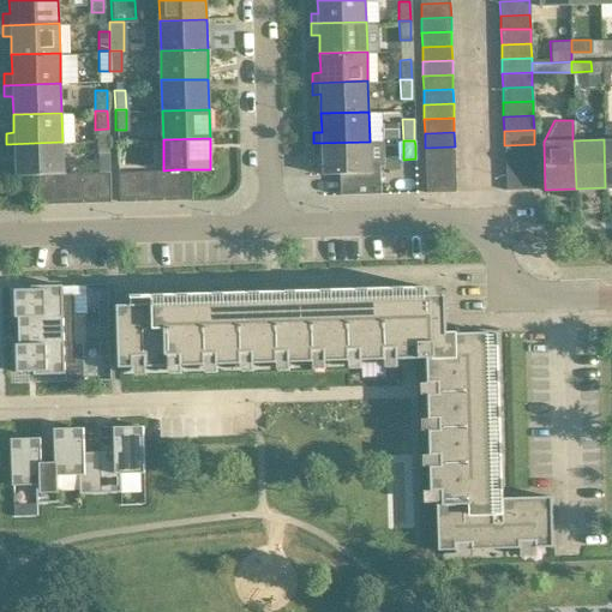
[(63,174),(63,172),(63,142),(6,144),(6,155),(15,155),(15,175),(36,174),(51,174),(63,174)]
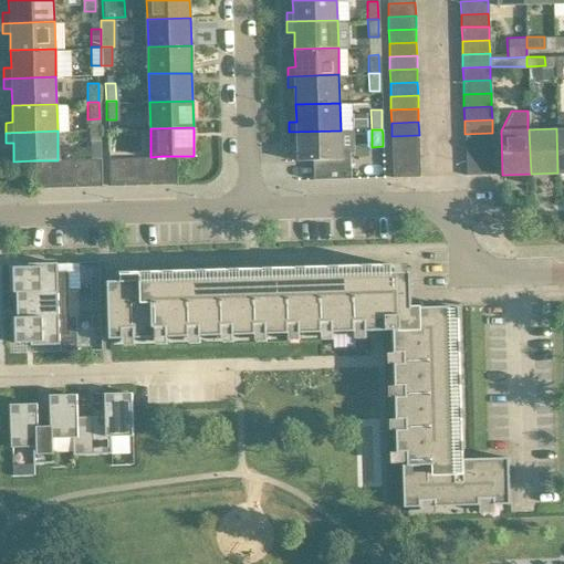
[(348,152),(343,147),(341,147),(341,131),(289,132),(290,142),(296,142),(298,160),(313,159),(313,179),(351,178),(350,156),(348,152)]
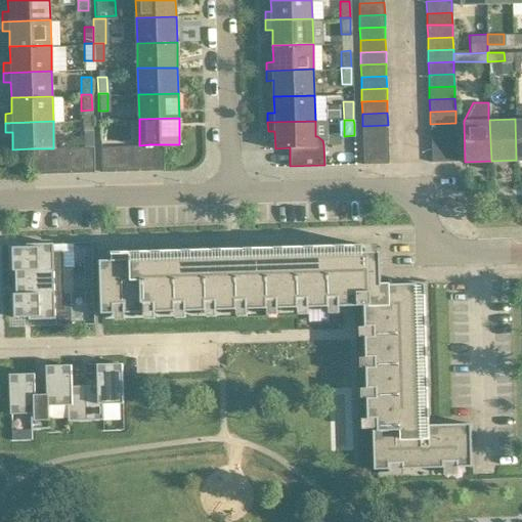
[(455,135),(455,123),(430,124),(430,136),(455,135)]
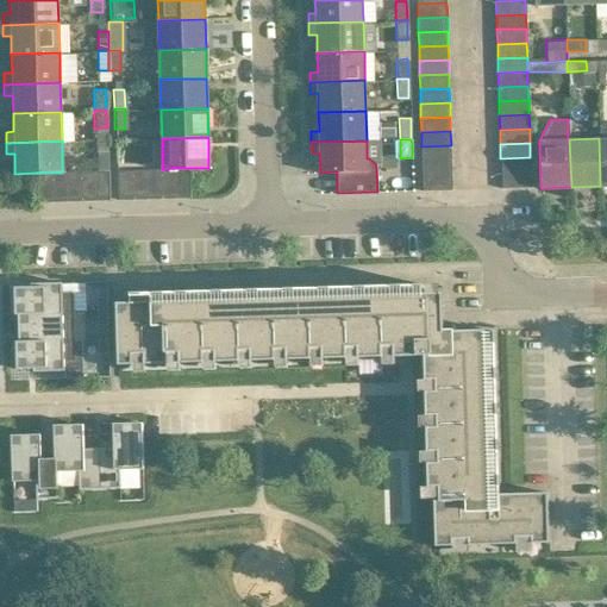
[(451,160),(451,145),(421,146),(421,161),(451,160)]
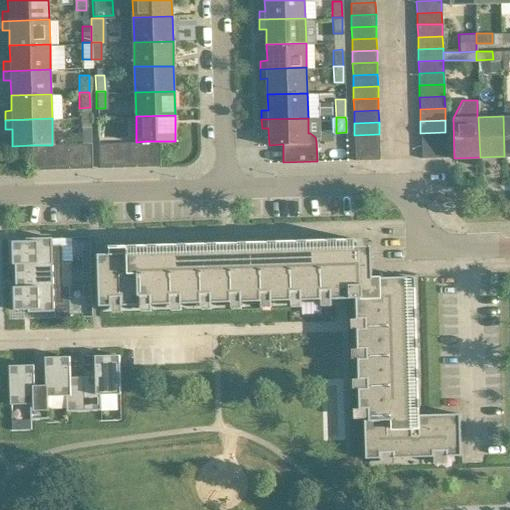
[(91,142),(90,125),(80,125),(80,143),(91,142)]
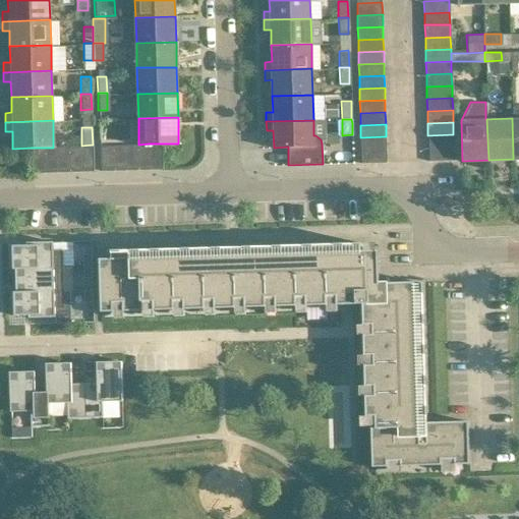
[(454,147),(453,134),(427,135),(428,148),(454,147)]
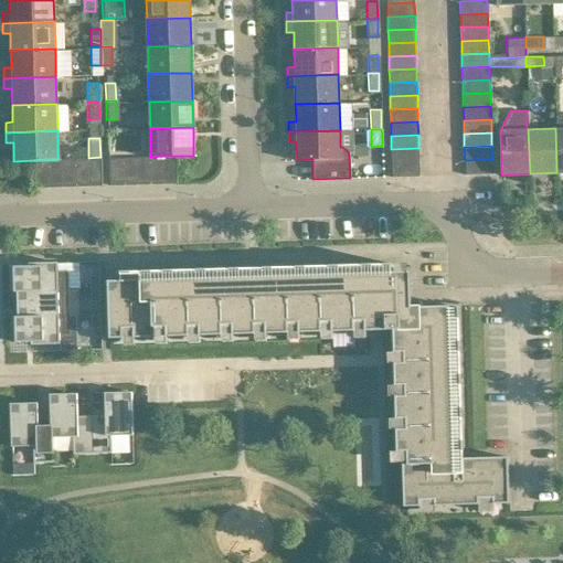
[(418,161),(418,148),(391,149),(392,162),(418,161)]
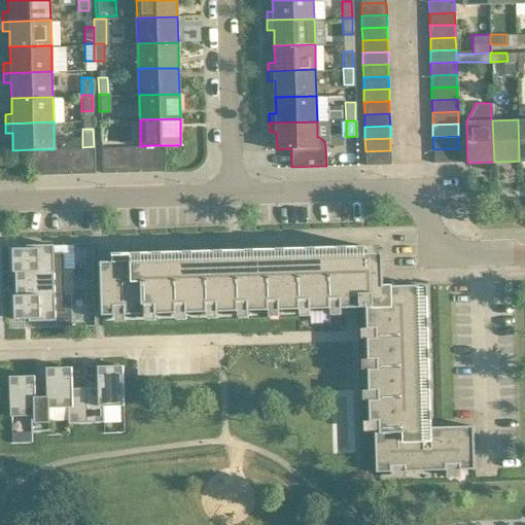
[(138,171),(138,145),(126,146),(126,171),(138,171)]
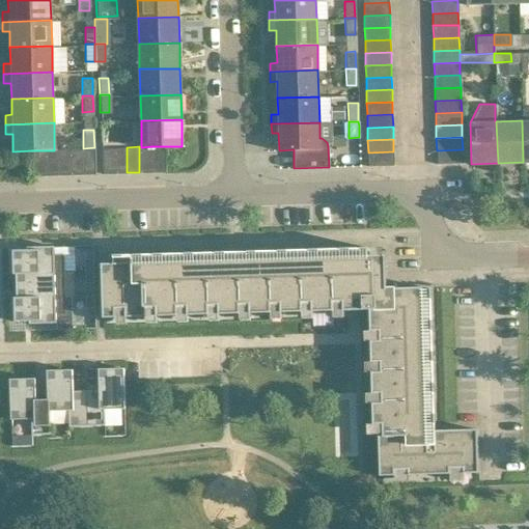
[(151,171),(151,146),(141,147),(141,146),(139,146),(139,172),(151,171)]
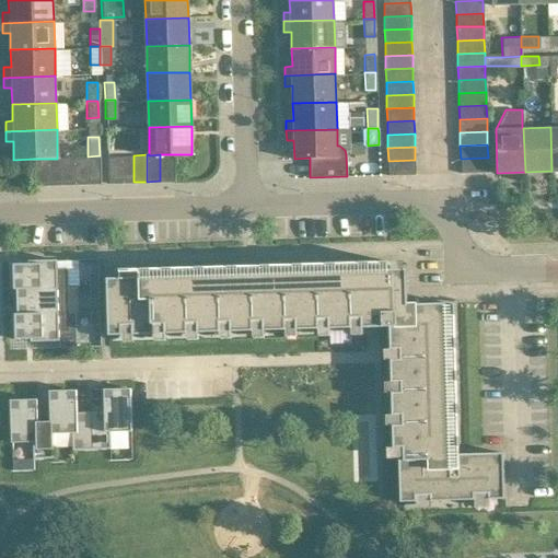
[(173,181),(173,154),(160,154),(160,181),(173,181)]
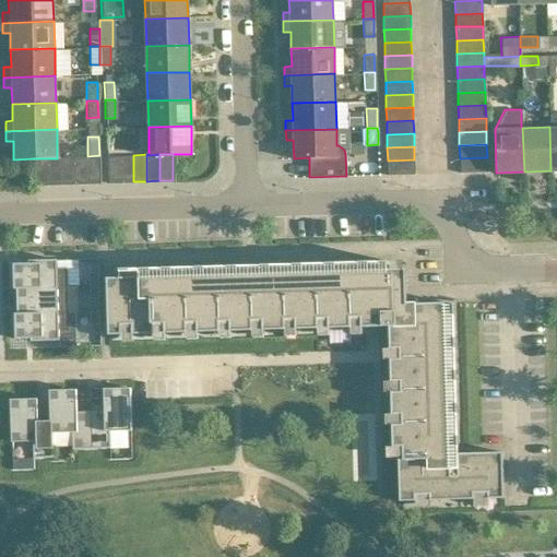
[(99,182),(99,156),(99,155),(87,156),(85,156),(86,184),(99,182)]
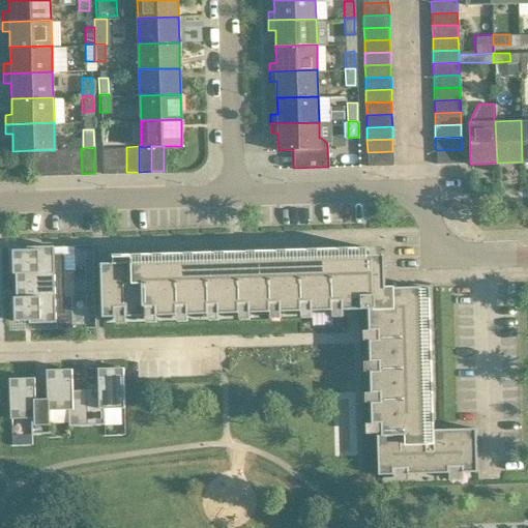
[(114,173),(114,147),(100,147),(101,173),(114,173)]
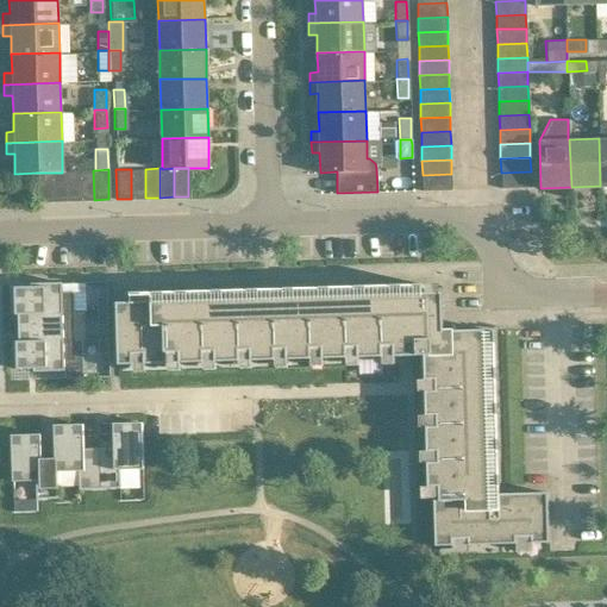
[(145,198),(145,169),(131,169),(131,199),(145,198)]
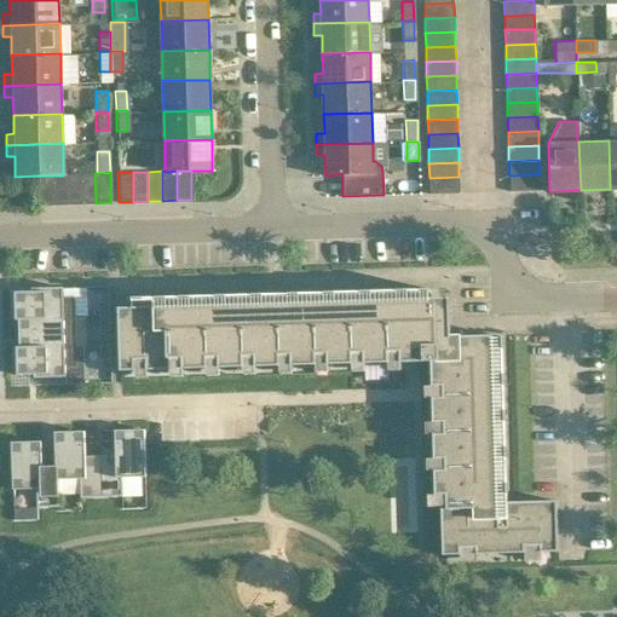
[(67,203),(65,173),(63,173),(63,176),(51,176),(52,205),(67,203)]
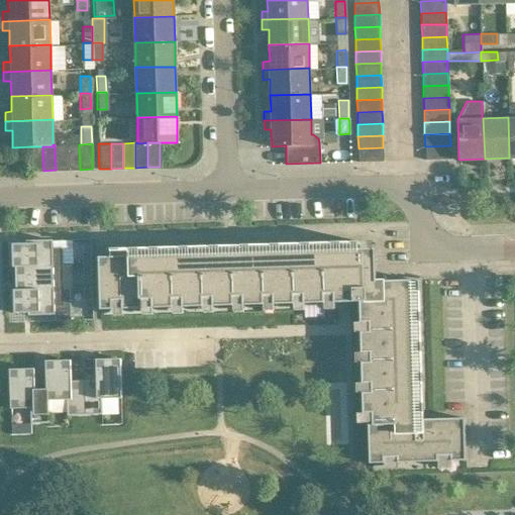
[(68,170),(67,144),(55,144),(56,170),(68,170)]
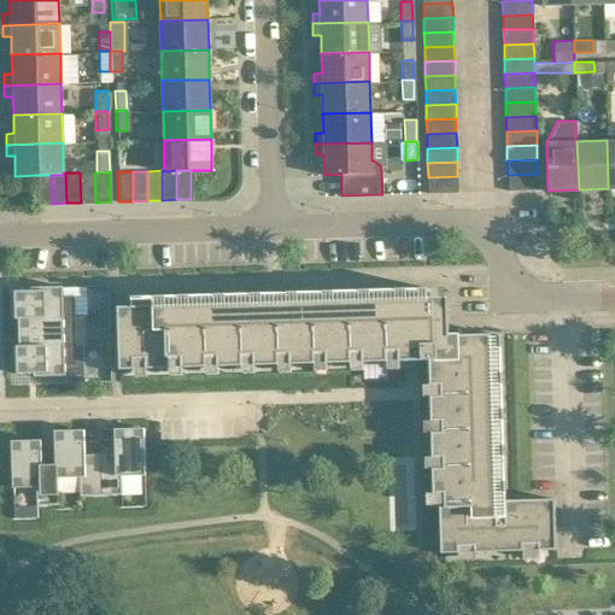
[(95,203),(94,173),(80,173),(81,203),(95,203)]
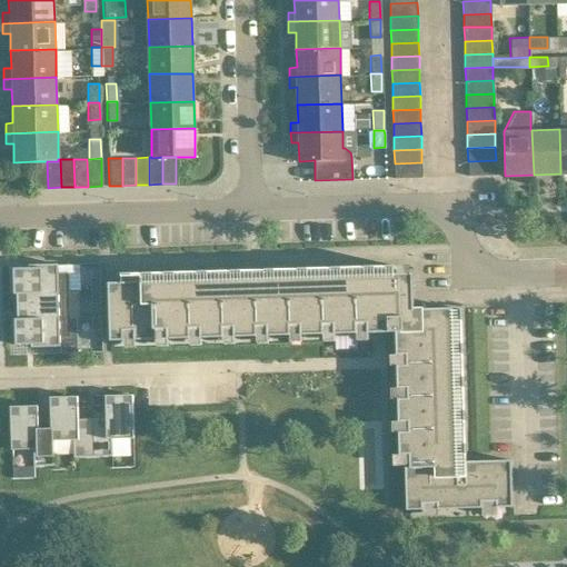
[(496,175),(496,160),(468,161),(468,175),(496,175)]
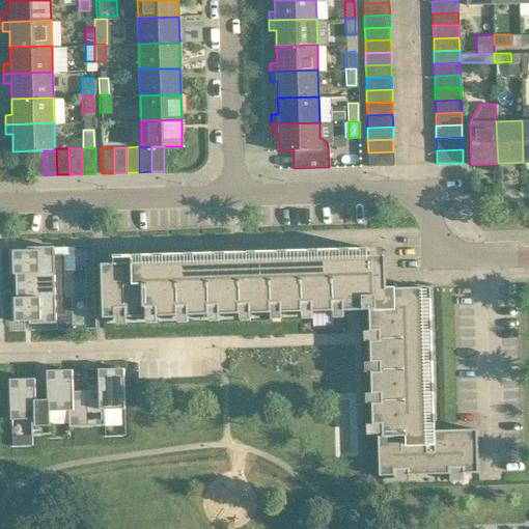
[(45,175),(44,150),(31,150),(32,175),(45,175)]
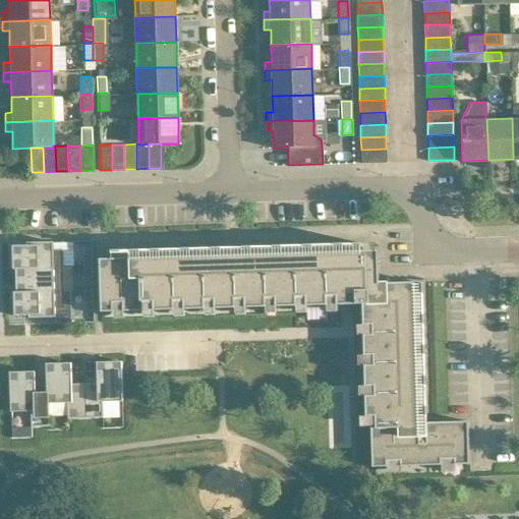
[(386,162),(386,149),(361,150),(361,162),(386,162)]
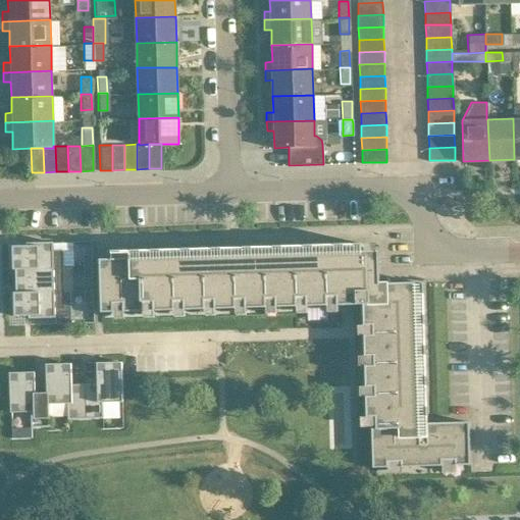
[(12,267),(61,266),(60,250),(52,250),(52,241),(26,242),(26,245),(11,245),(12,267)]
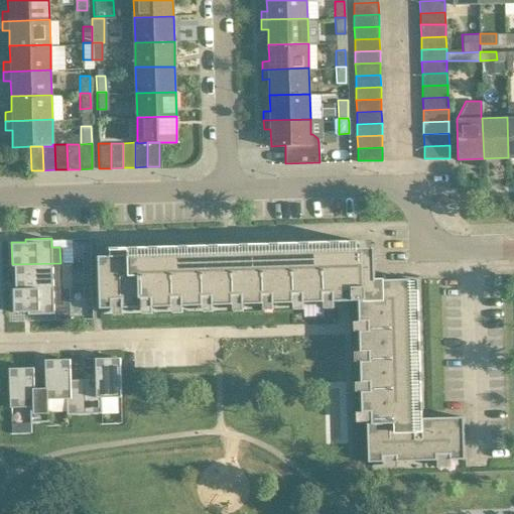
[(373,247),(98,255),(99,307),(111,307),(111,302),(121,302),(121,307),(141,306),(141,301),(151,301),(151,306),(171,305),(171,301),(181,300),(181,305),(202,304),(202,300),(212,299),(212,304),(232,303),(232,299),(242,298),(242,303),(262,302),(262,298),(272,298),(272,302),(292,301),(292,297),(302,297),(302,301),(323,301),(323,296),(351,295),(351,298),(349,298),(349,300),(358,300),(359,320),(364,320),(364,330),(359,330),(360,351),(364,351),(364,360),(360,361),(360,381),(365,381),(365,390),(361,391),(361,411),(371,410),(371,420),(366,420),(367,461),(382,461),(382,455),(395,455),(395,460),(435,459),(435,454),(448,453),(448,459),(464,458),(463,415),(414,417),(409,278),(374,279),(373,247)]
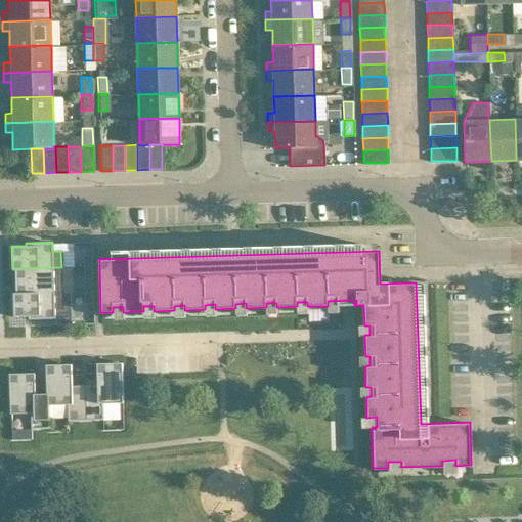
[(92,266),(92,259),(91,255),(83,255),(83,266),(92,266)]
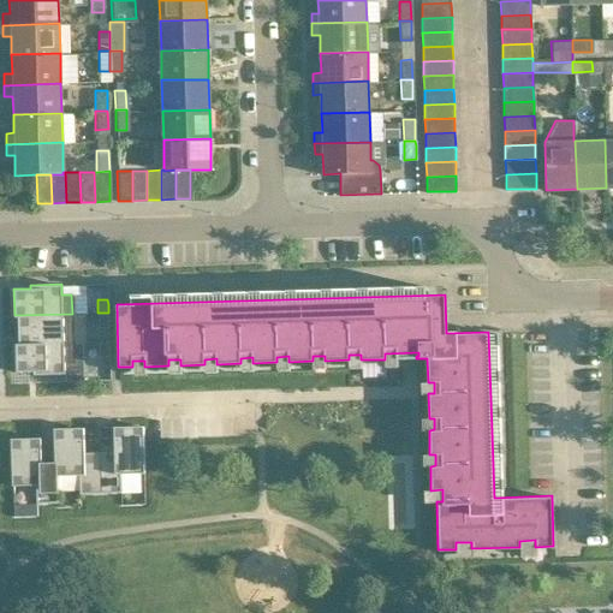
[(97,313),(97,327),(108,327),(108,313),(97,313)]
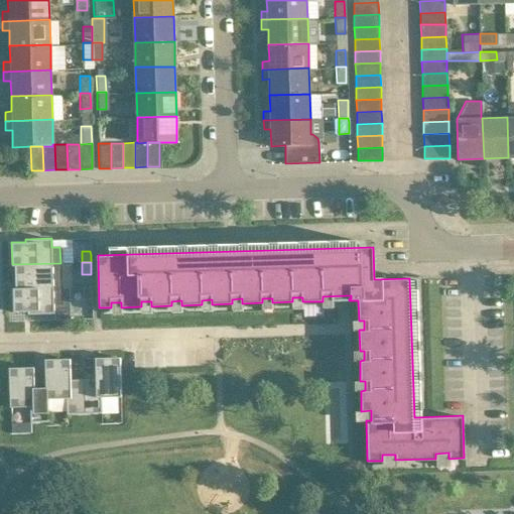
[(12,288),(60,287),(60,263),(12,264),(12,265),(14,265),(15,287),(12,287),(12,288)]
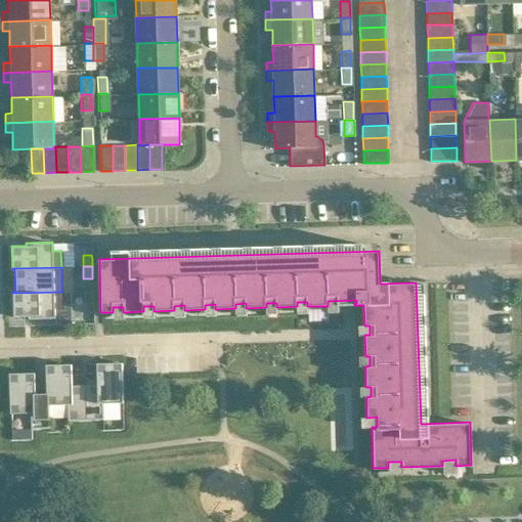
[(93,303),(92,291),(84,291),(84,303),(93,303)]
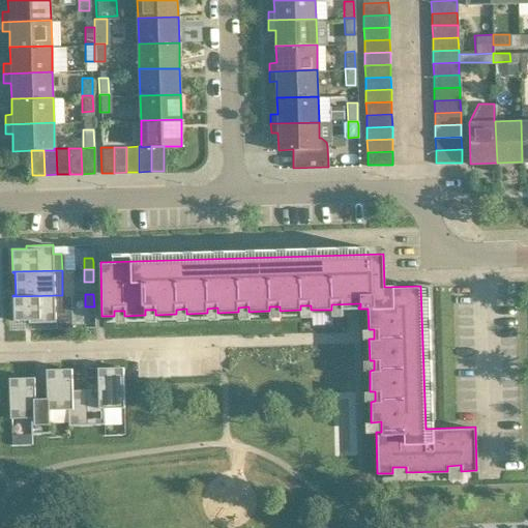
[(62,295),(12,296),(13,320),(28,319),(28,322),(55,321),(55,312),(63,312),(62,295)]
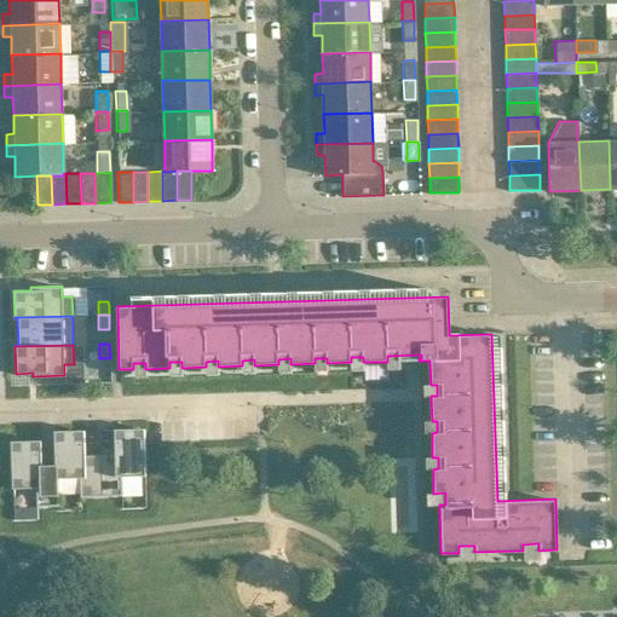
[(143,428),(114,430),(115,454),(99,455),(101,495),(121,495),(121,476),(144,474),(143,428)]
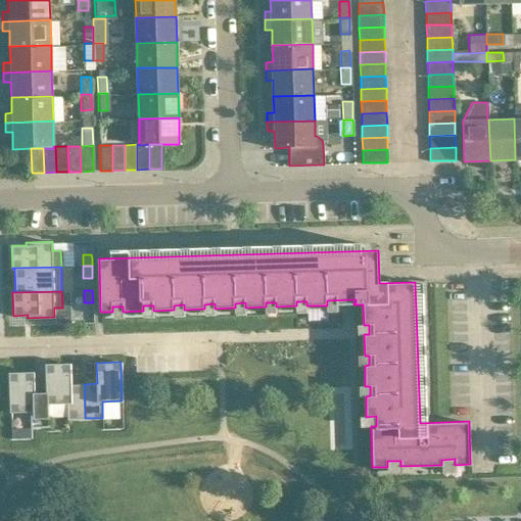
[(46,392),(47,392),(47,404),(48,403),(66,403),(66,419),(85,418),(84,384),(70,384),(69,373),(69,364),(45,364),(46,392)]
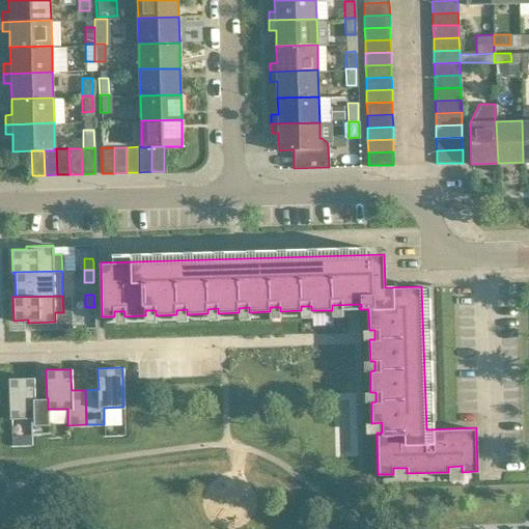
[(48,398),(47,398),(34,398),(33,378),(9,379),(10,418),(30,417),(31,434),(50,434),(49,409),(48,410),(48,398)]
